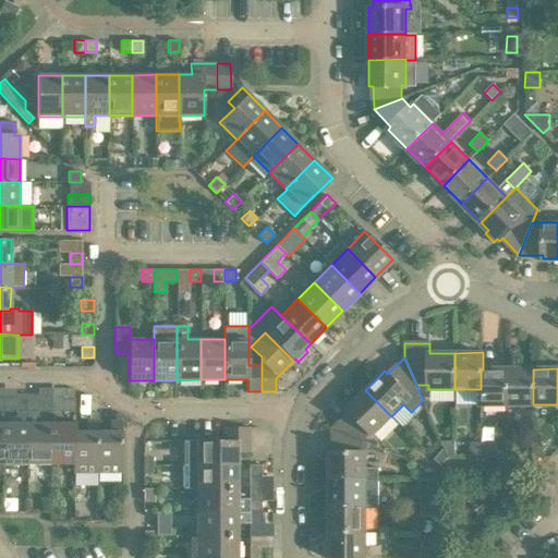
[(507,405),(507,370),(483,370),(481,370),(481,389),(480,389),(480,405),(507,405)]
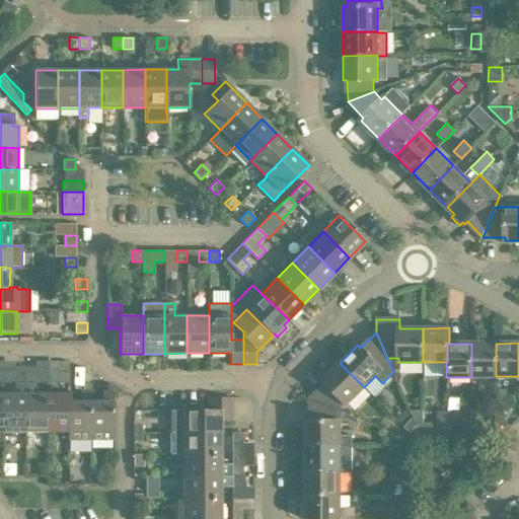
[(471,377),(496,376),(496,344),(471,344),(471,377)]
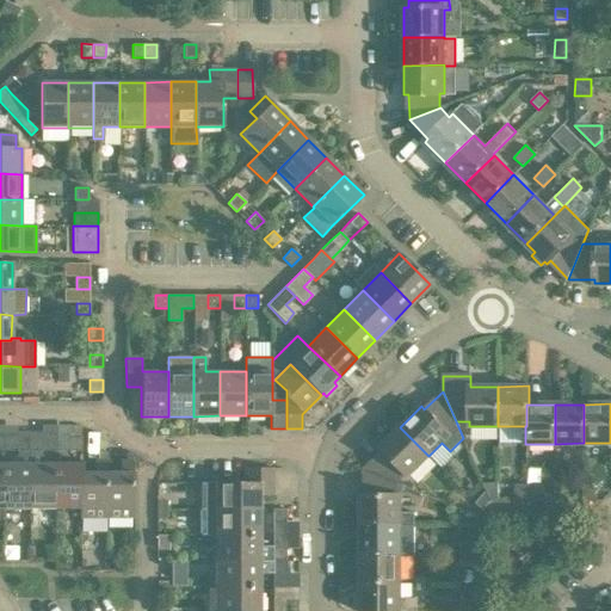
[(407,477),(429,456),(400,427),(380,448),(383,451),(364,469),(395,482),(403,473),(407,477)]
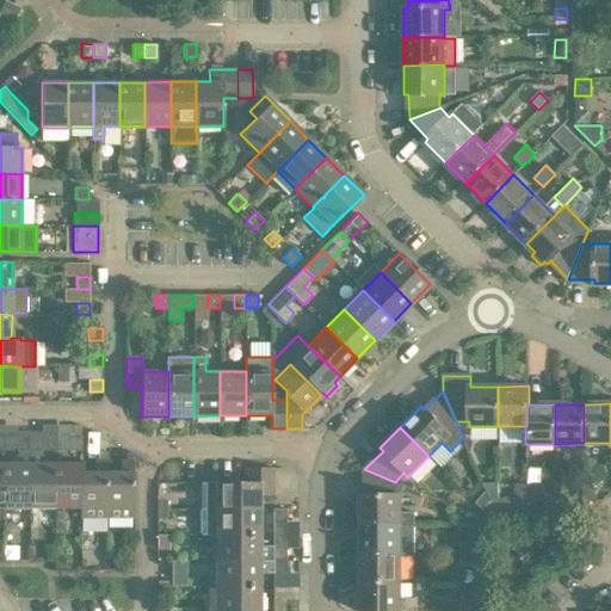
[(17,463),(2,463),(2,508),(29,508),(29,463),(29,450),(29,431),(17,431),(17,463)]
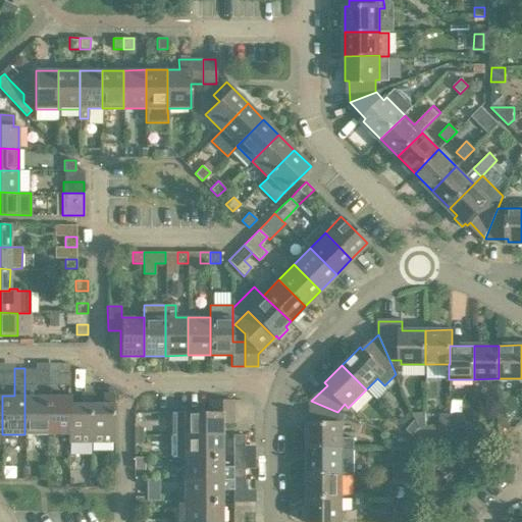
[(36,368),(24,368),(24,384),(24,396),(24,434),(47,434),(47,396),(36,396),(36,368)]
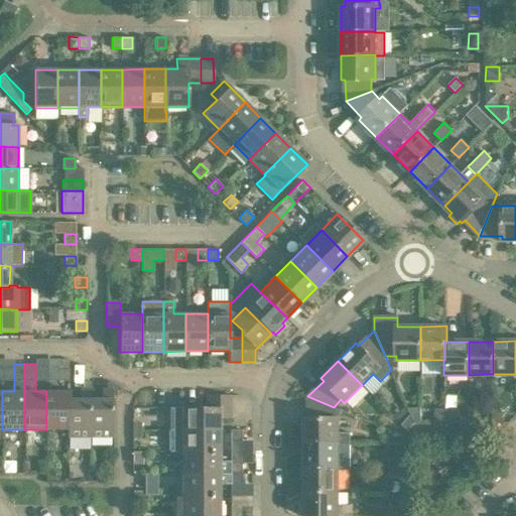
[(69,369),(57,369),(58,380),(69,380),(69,369)]
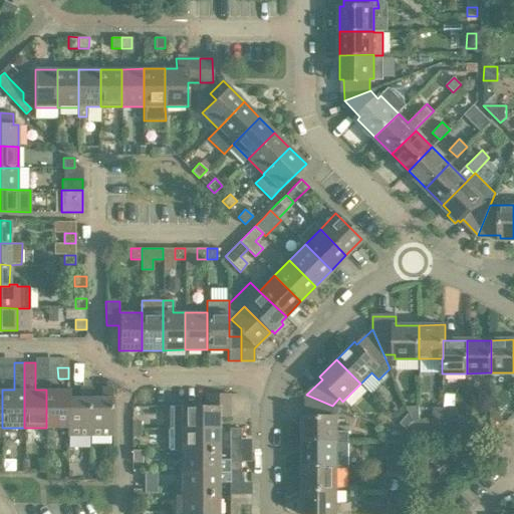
[(89,436),(89,398),(89,388),(79,388),(79,399),(69,399),(67,399),(67,428),(66,428),(66,436),(89,436)]
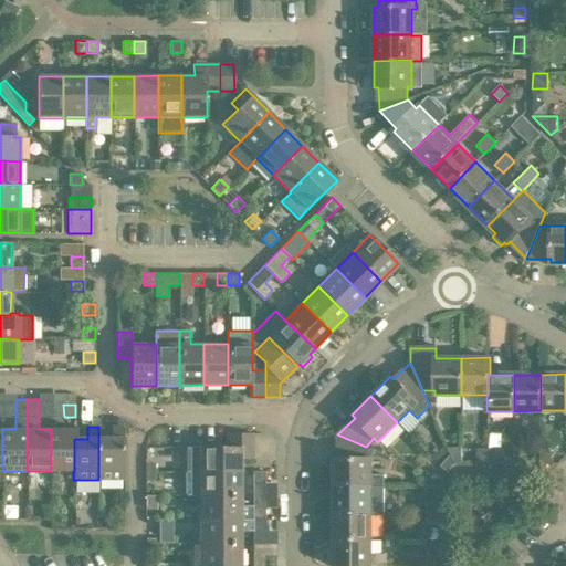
[(98,438),(98,480),(123,480),(123,427),(112,427),(112,438),(98,438)]
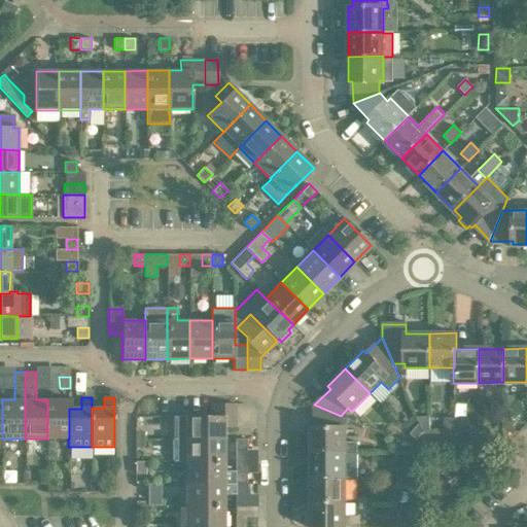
[(47,438),(68,438),(69,438),(69,409),(71,409),(71,399),(47,399),(47,438)]
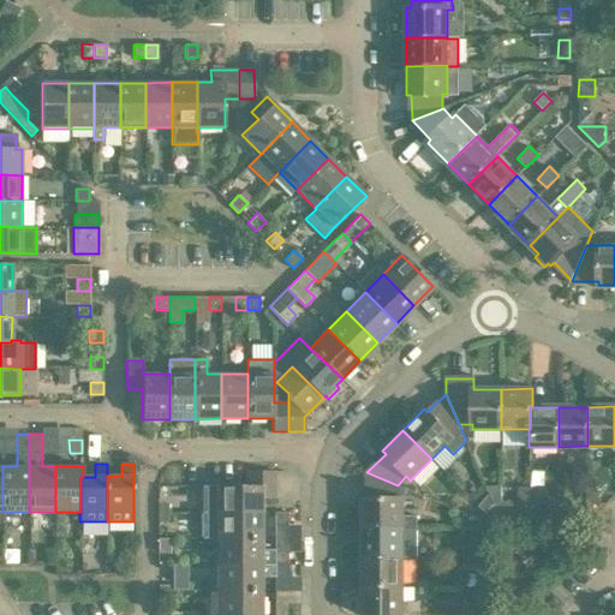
[(202,512),(261,512),(261,499),(274,499),(274,471),(245,471),(245,485),(202,485),(202,512)]
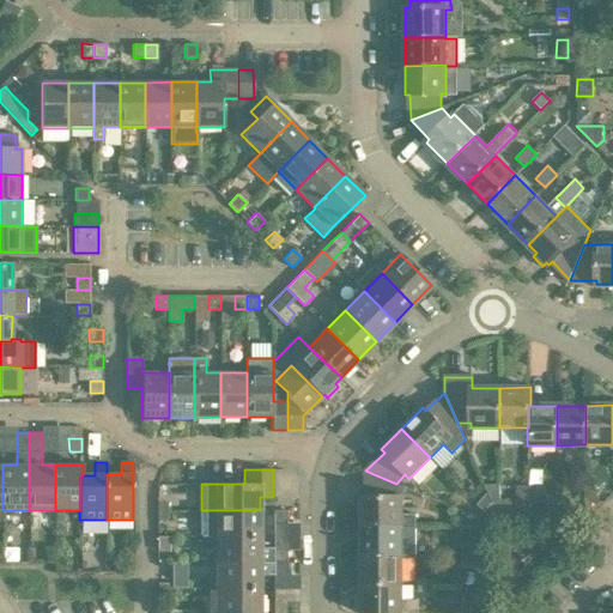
[(396,484),(365,471),(365,497),(360,497),(360,527),(400,527),(416,527),(416,515),(400,515),(400,497),(396,497),(396,484)]
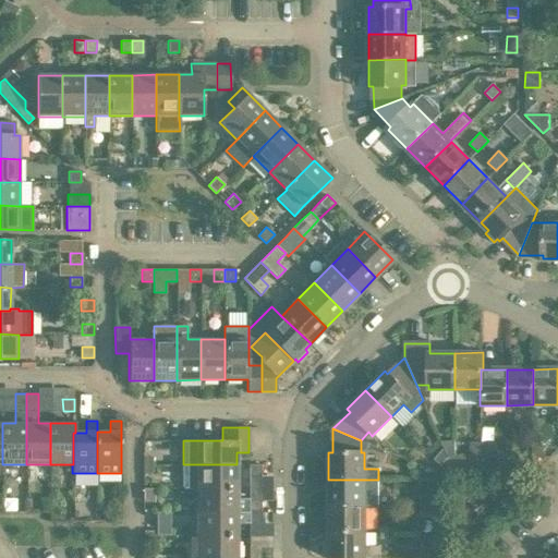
[(440,441),(448,458),(456,458),(455,441),(440,441)]
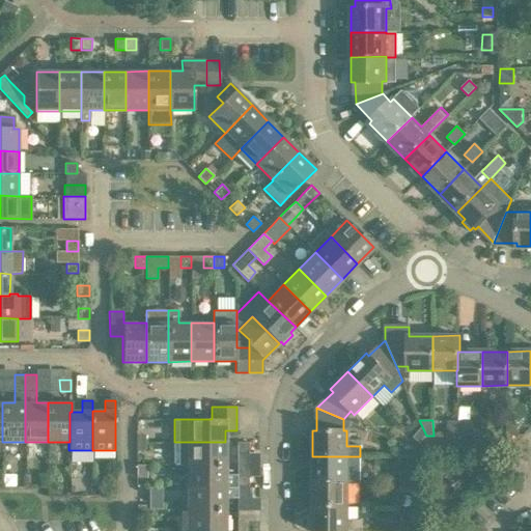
[(508,435),(519,435),(519,420),(508,420),(508,435)]
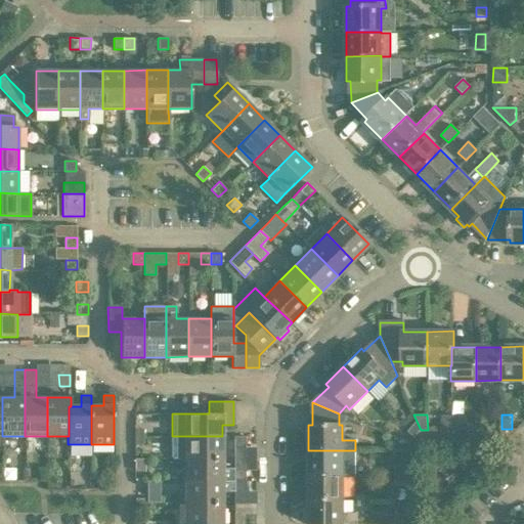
[(452,416),(441,416),(442,429),(452,429),(452,416)]
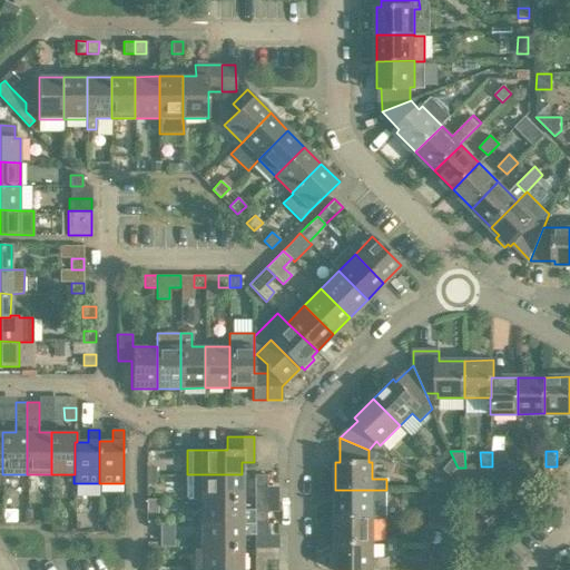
[(518,477),(518,461),(508,461),(508,477),(518,477)]
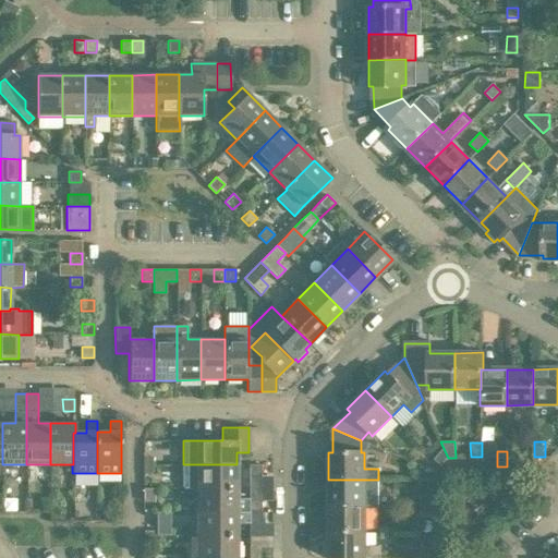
[(507,451),(507,466),(519,466),(519,451),(507,451)]
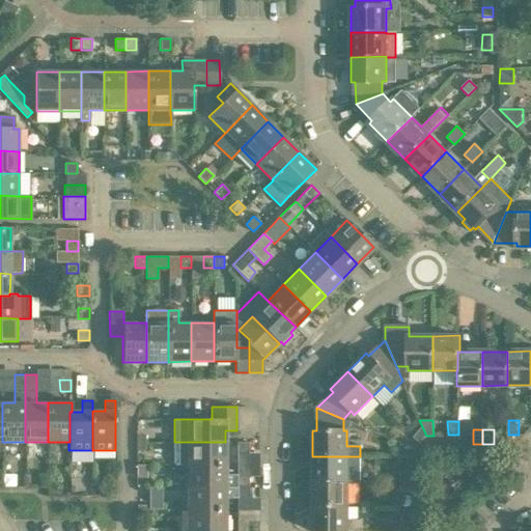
[(174,464),(187,464),(187,465),(225,465),(225,442),(174,442),(174,464)]
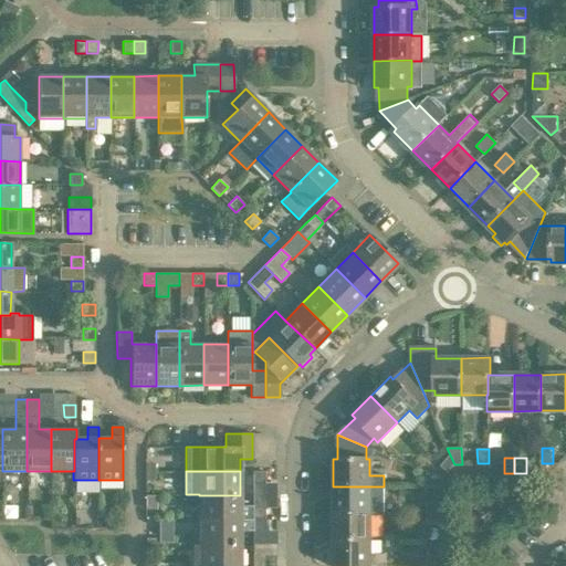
[(252,471),(252,483),(264,483),(264,471),(252,471)]
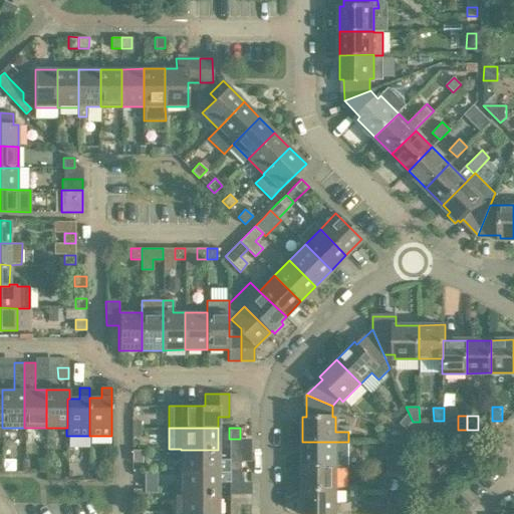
[(335,442),(302,442),(302,466),(335,466),(348,467),(348,442),(335,442)]
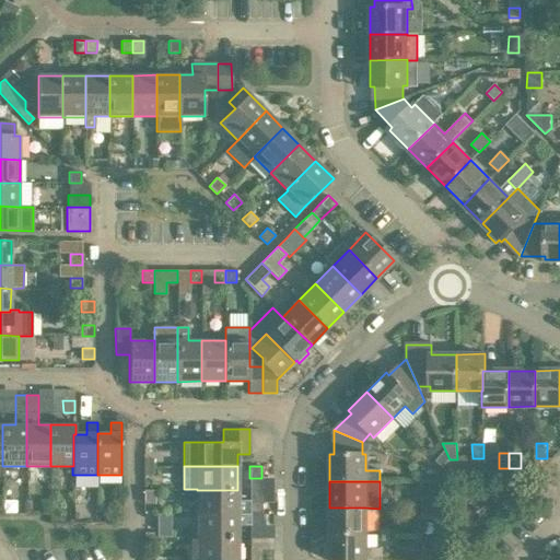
[(197,490),(197,514),(237,514),(249,514),(261,514),(261,502),(237,503),(237,490),(197,490)]
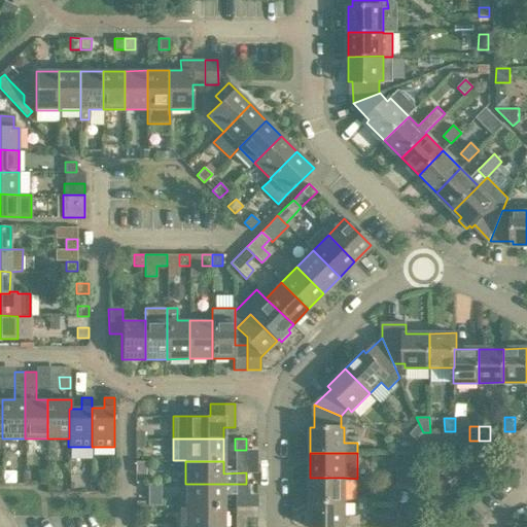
[(396,478),(411,478),(411,467),(396,467),(396,478)]
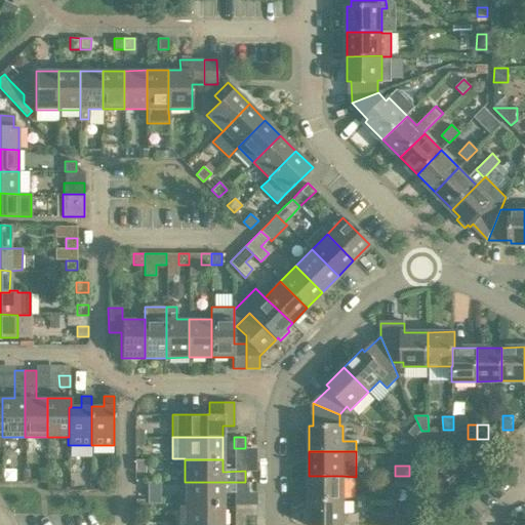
[(342,500),(342,476),(309,476),(309,500),(342,500)]
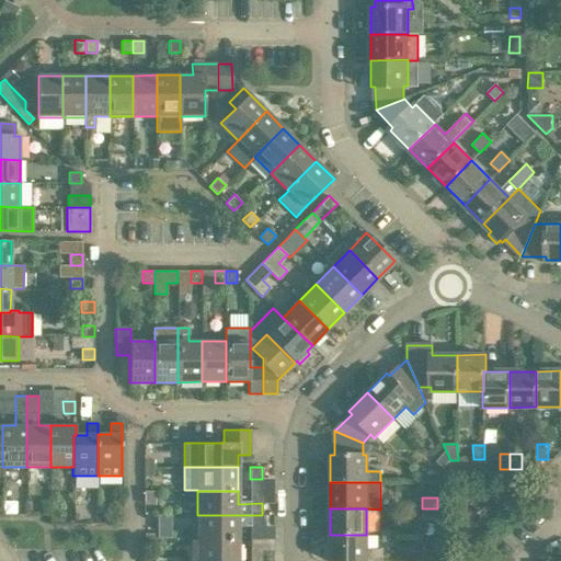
[(437,508),(422,508),(422,519),(437,519),(437,508)]
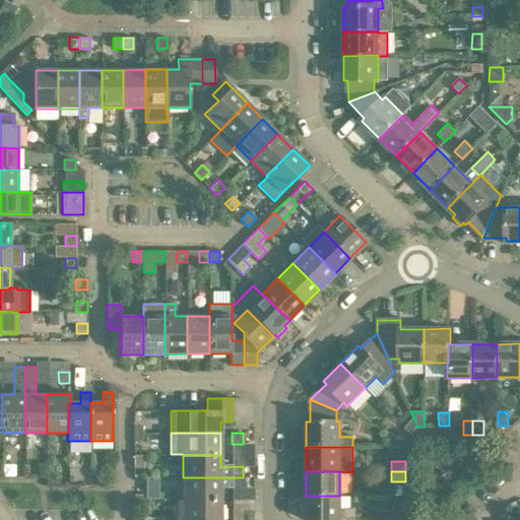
[(183,477),(183,499),(220,499),(220,477),(183,477)]
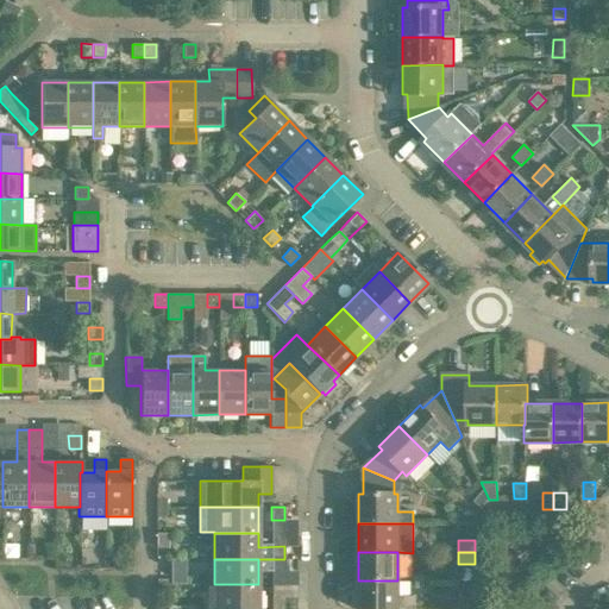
[(412,608),(413,596),(397,595),(397,581),(358,581),(358,608),(383,608),(412,608)]
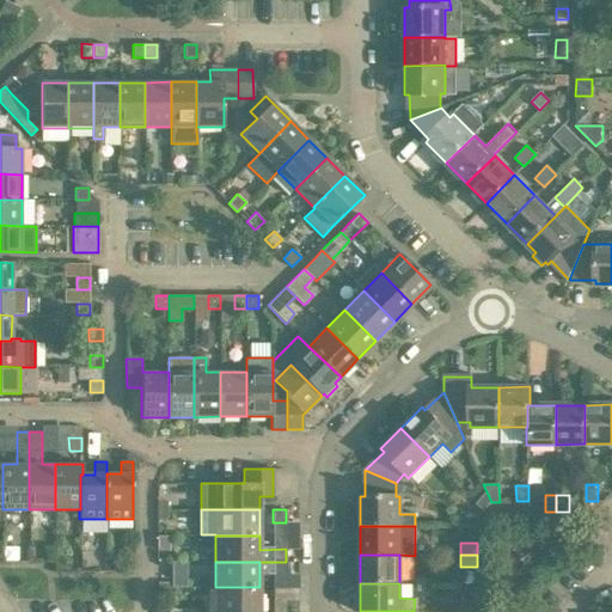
[(259,611),(259,587),(215,587),(214,611),(259,611)]
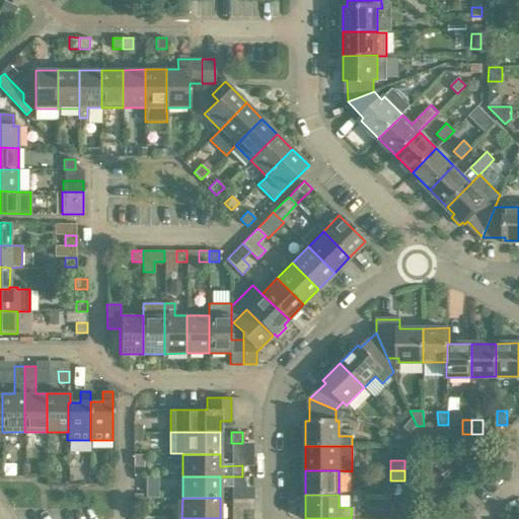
[(231,518),(242,518),(242,510),(231,510),(231,518)]
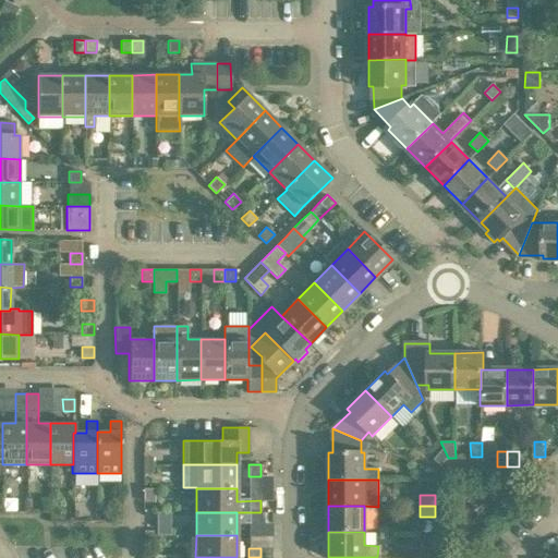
[(420,548),(419,557),(435,557),(435,548),(420,548)]
